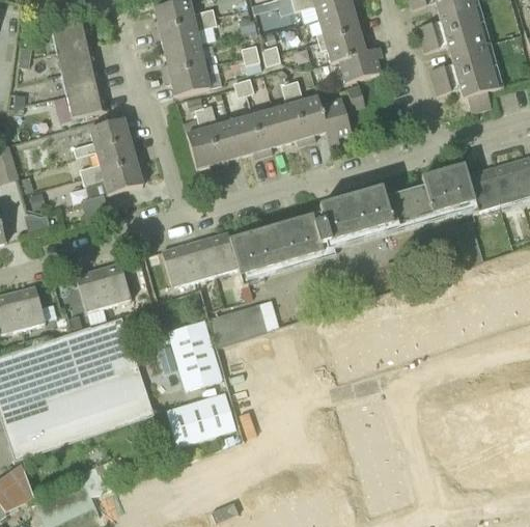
[(151,22),(154,31),(215,18),(214,9),(193,14),(190,0),(186,0),(155,7),(158,21),(151,22)]
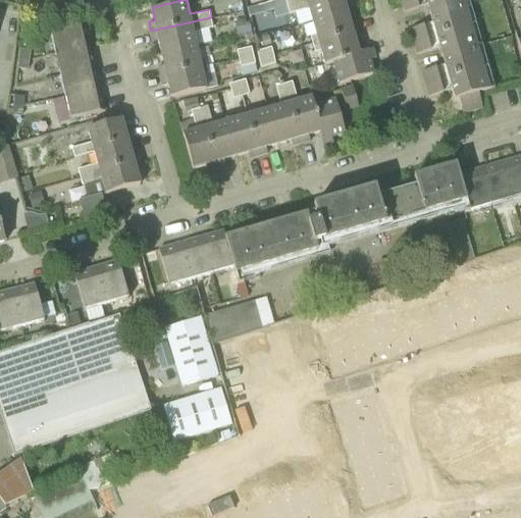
[(314,18),(348,9),(345,0),(299,0),(274,7),(276,15),(297,9),(300,22),(314,18)]
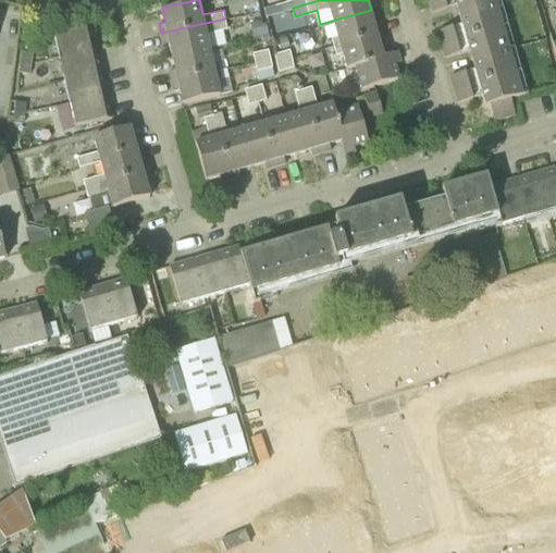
[(447,5),(445,0),(430,0),(433,10),(447,5)]
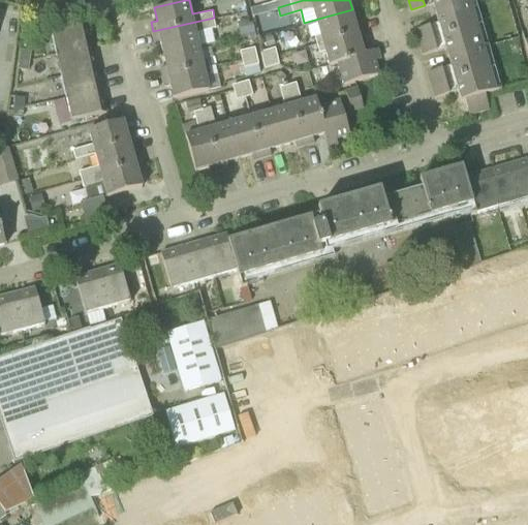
[(433,0),(434,3),(437,12),(471,2),(470,0),(433,0)]
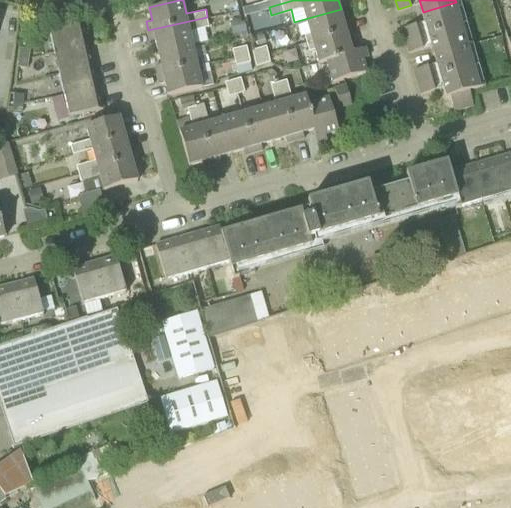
[(423,12),(425,20),(429,32),(462,23),(456,2),(423,12)]
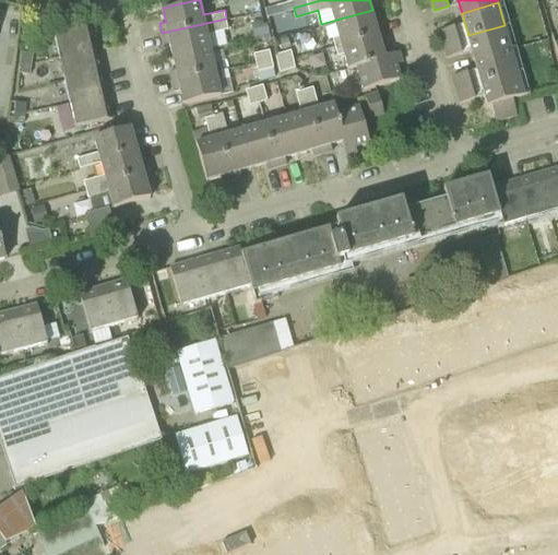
[(336,45),(384,31),(382,22),(376,23),(372,10),(336,20),(340,34),(334,36),(336,45)]
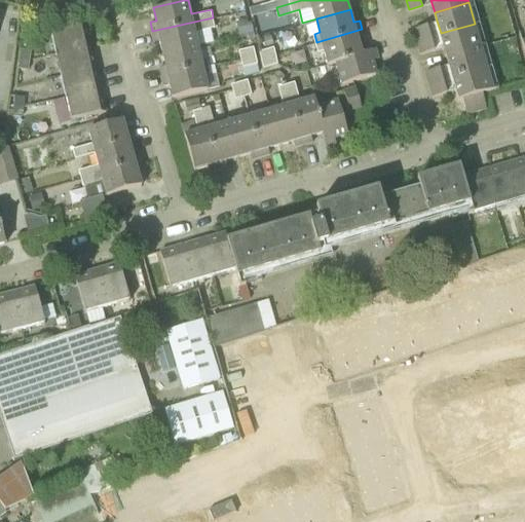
[(241,34),(255,31),(256,31),(253,16),(237,20),(241,34)]
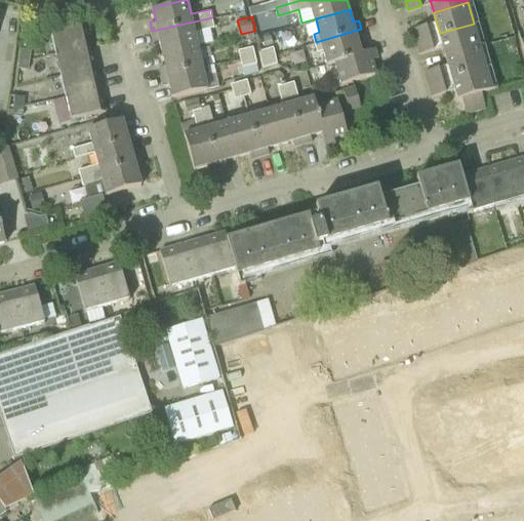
[(212,17),(152,31),(154,40),(160,39),(163,51),(198,43),(195,30),(214,26),(212,17)]
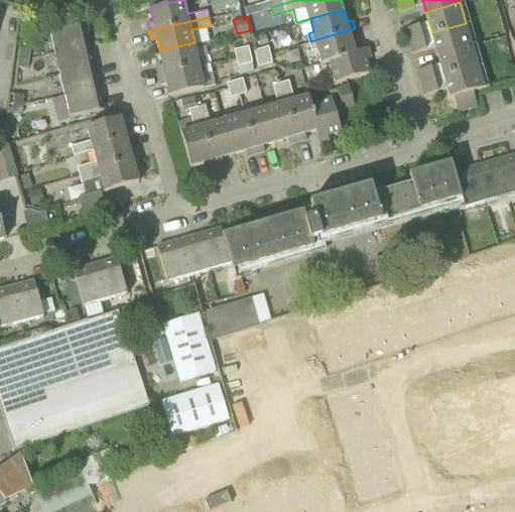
[(55,50),(90,42),(85,21),(50,28),(55,50)]
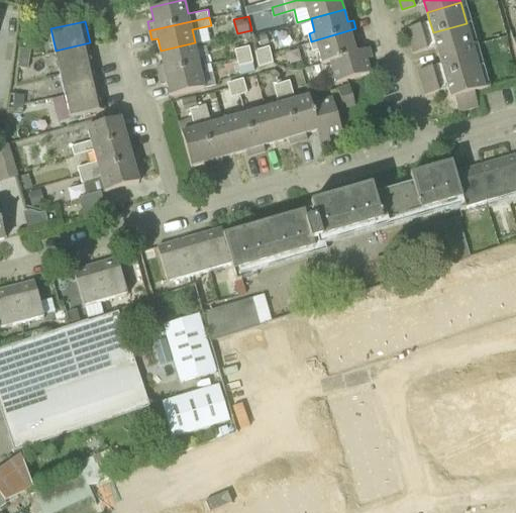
[(424,35),(420,23),(407,27),(410,39),(424,35)]
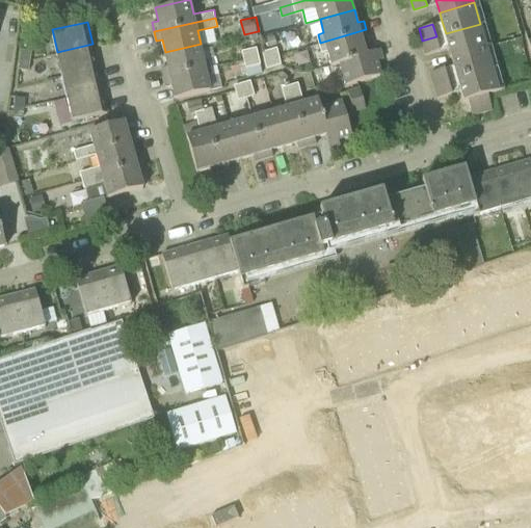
[(436,36),(422,41),(426,53),(449,46),(452,55),(486,46),(480,24),(446,33),(436,36)]
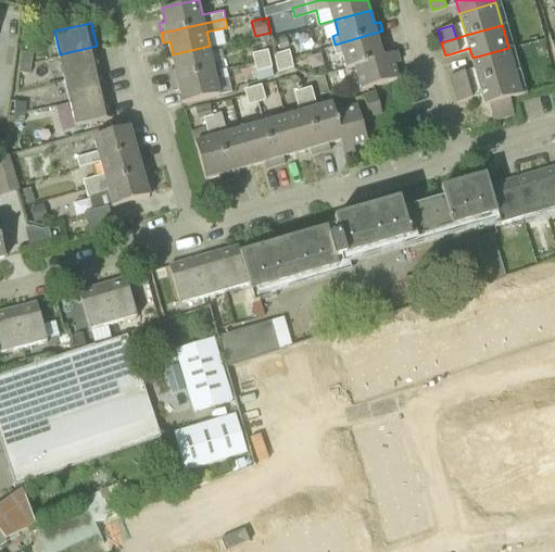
[(386,40),(382,30),(335,45),(337,53),(343,51),(348,66),(356,64),(383,55),(383,53),(379,41),(386,40)]
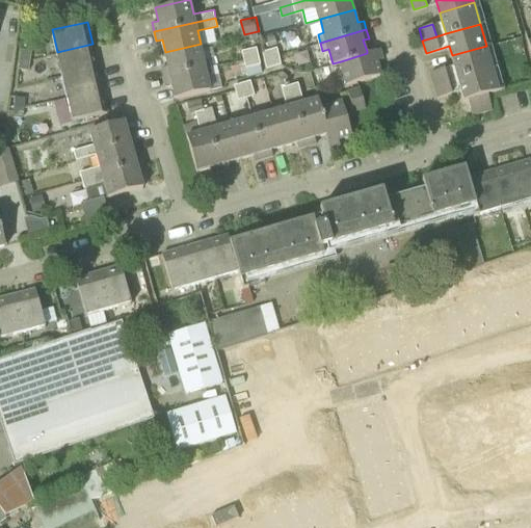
[(276,42),(274,33),(267,35),(269,44),(276,42)]
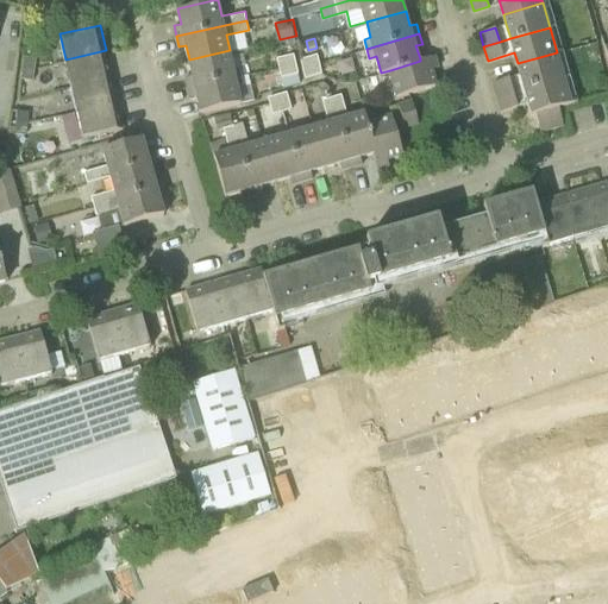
[(106,50),(66,60),(71,85),(112,76),(106,50)]
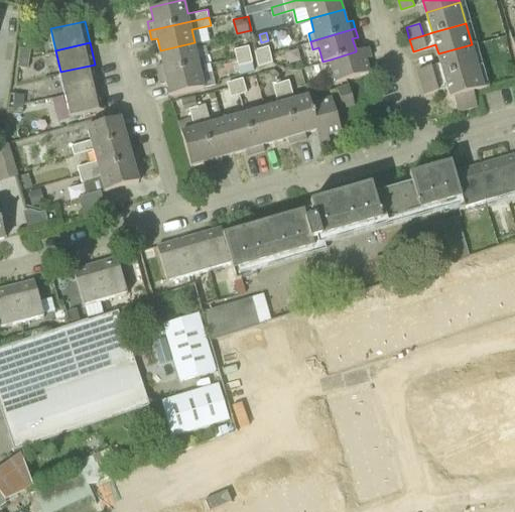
[(195,42),(160,50),(163,62),(157,65),(159,73),(205,62),(204,54),(198,55),(195,42)]
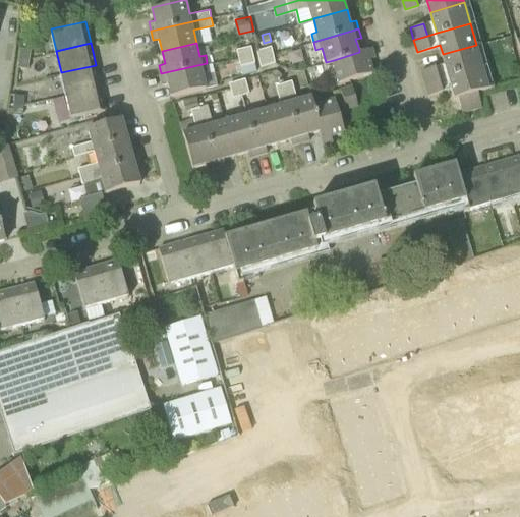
[(237,49),(239,57),(253,53),(251,45),(237,49)]
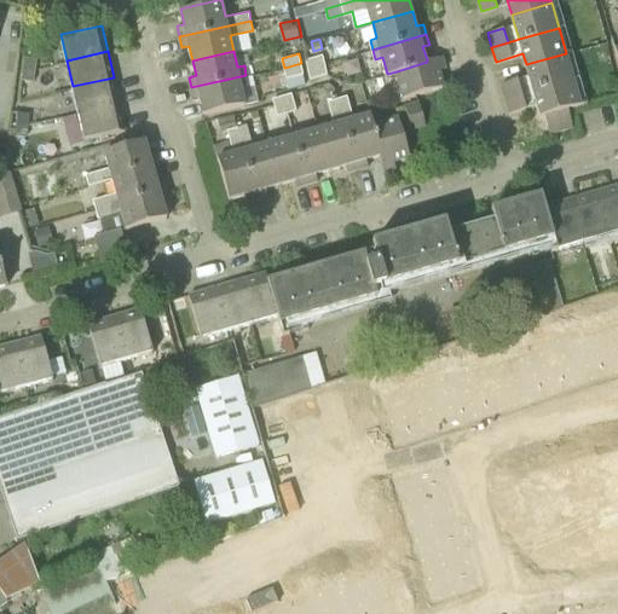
[(306,58),(309,67),(325,63),(323,53),(306,58)]
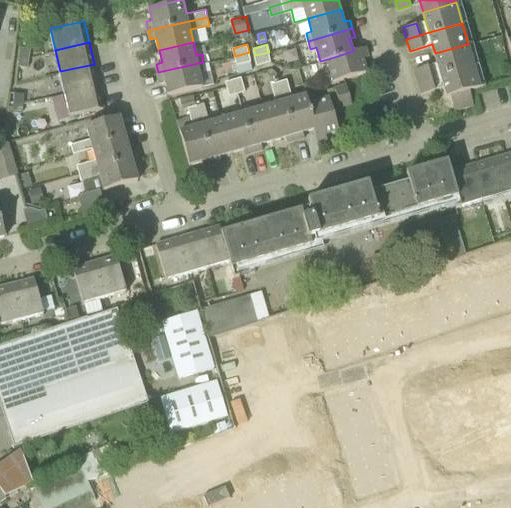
[(468,44),(435,53),(437,62),(415,68),(418,80),(432,76),(440,74),(474,64),(468,44)]
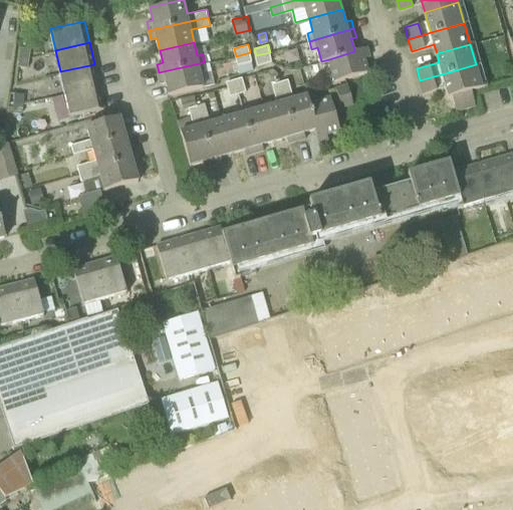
[(20,55),(29,56),(31,46),(27,46),(21,45),(20,55)]
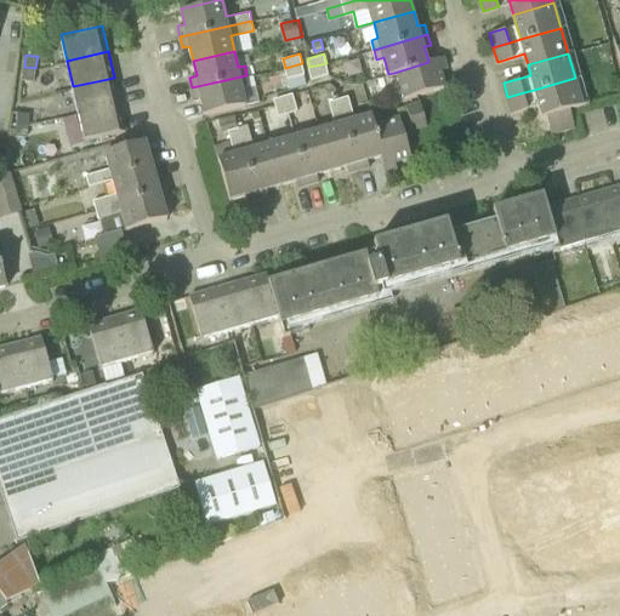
[(444,55),(428,60),(428,62),(398,72),(405,96),(445,85),(441,69),(448,67),(444,55)]
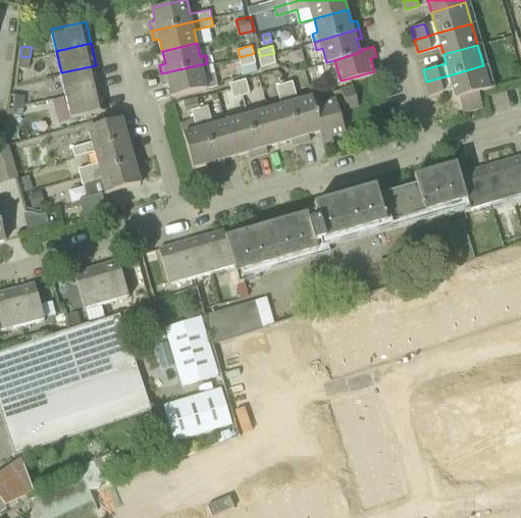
[(254,53),(240,57),(242,65),(256,61),(254,53)]
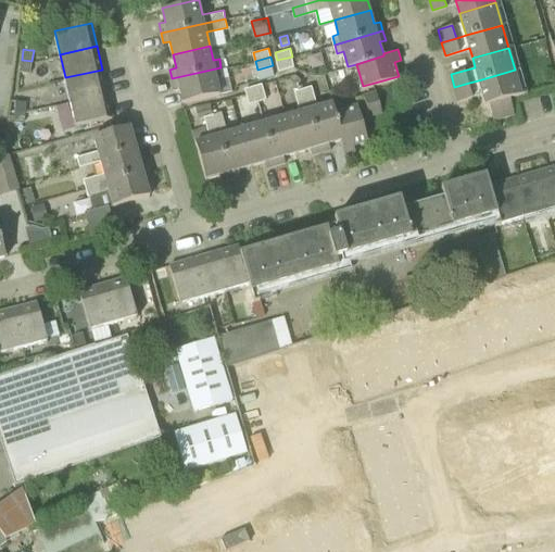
[(292,57),(277,60),(279,69),(294,65),(292,57)]
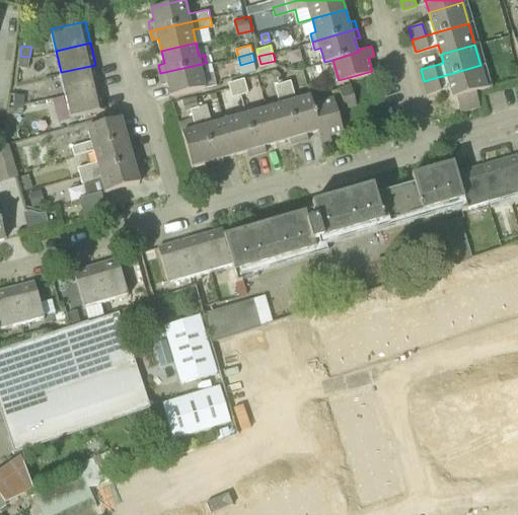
[(29,57),(20,56),(19,65),(28,67),(29,57)]
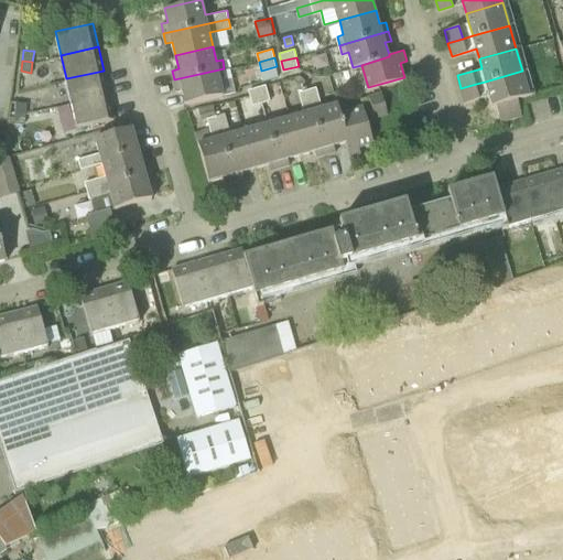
[(224,68),(174,79),(176,89),(183,88),(186,103),(224,94),(219,78),(226,77),(224,68)]
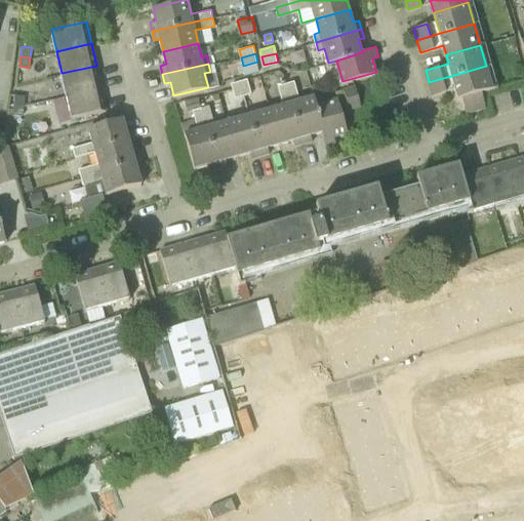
[(96,66),(62,73),(67,94),(102,87),(96,66)]
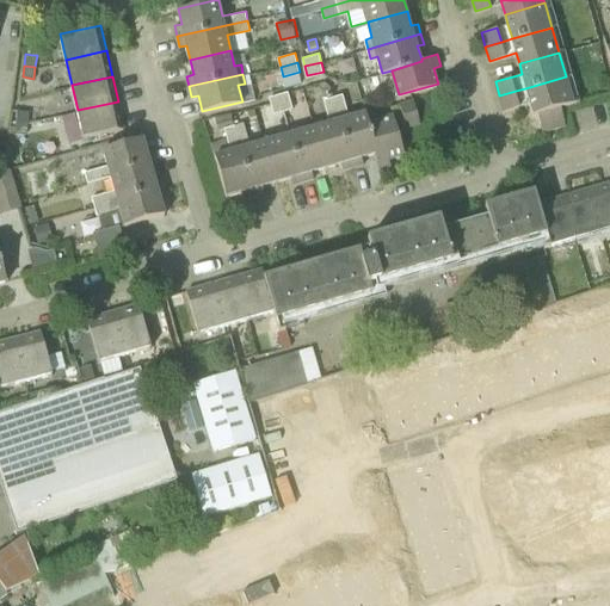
[(566,76),(525,88),(530,103),(534,113),(538,112),(543,130),(566,123),(561,106),(573,103),(566,76)]
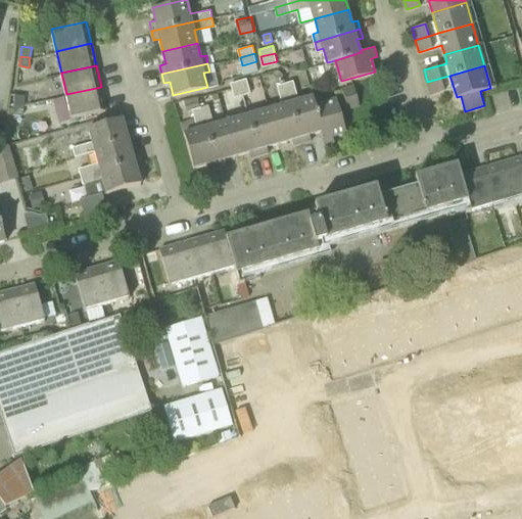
[(246,78),(238,81),(242,94),(250,92),(246,78)]
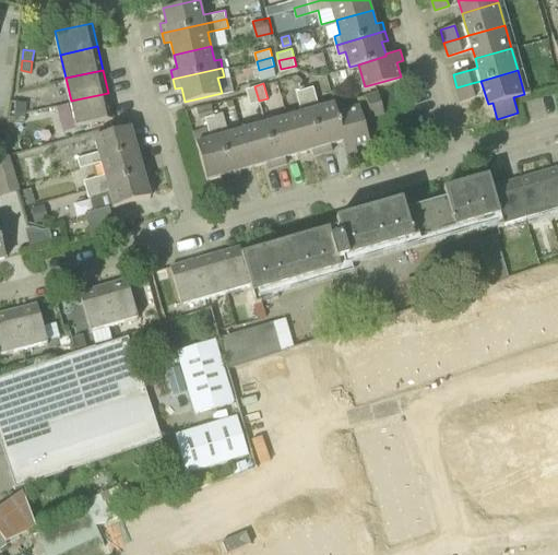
[(461,101),(475,97),(472,83),(456,87),(461,101)]
